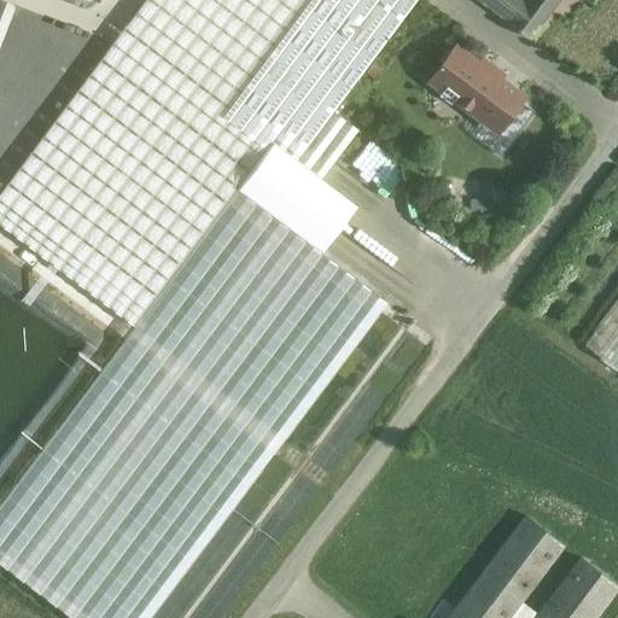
[(145,0),(0,193),(0,225),(134,326),(378,1),(378,0),(145,0)]
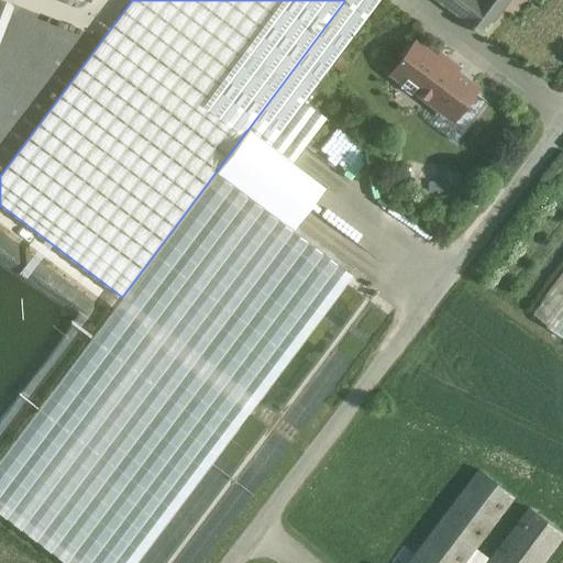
[(479,3),(474,0),(439,0),(466,20),(479,3)]
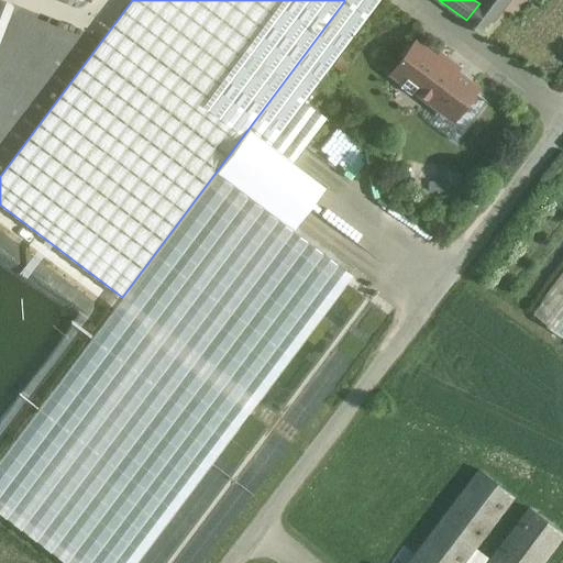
[(481,0),(479,3),(466,20),(485,34),(509,0),(481,0)]
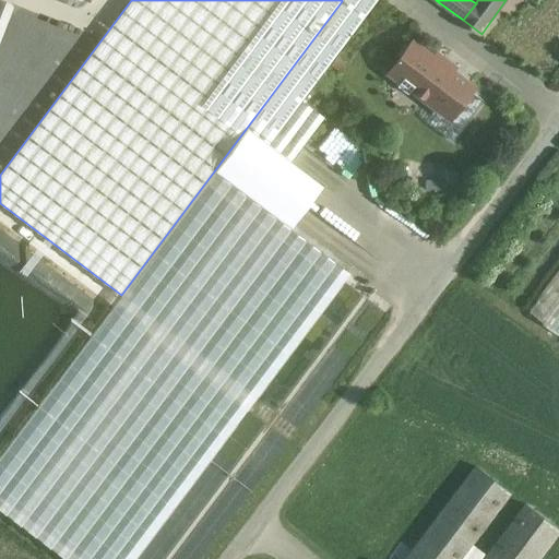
[(342,1),(121,295),(122,296),(0,458),(0,510),(64,558),(134,558),(349,274),(275,218),(308,175),(290,162),(323,118),(301,102),(365,18),(342,1)]
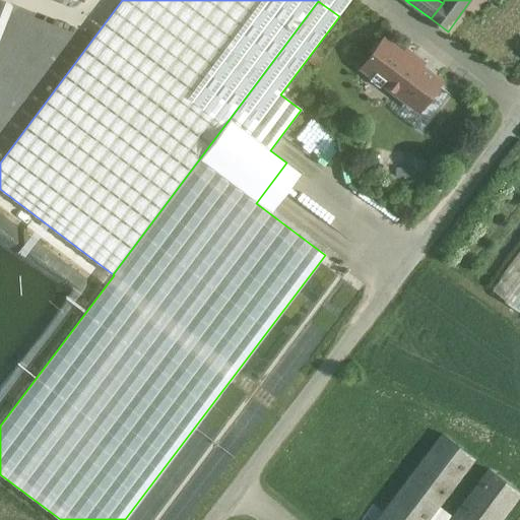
[(403,55),(383,40),(363,68),(373,76),(370,80),(379,87),(383,83),(418,110),(430,95),(425,92),(435,79),(419,67),(423,64),(406,52),(403,55)]
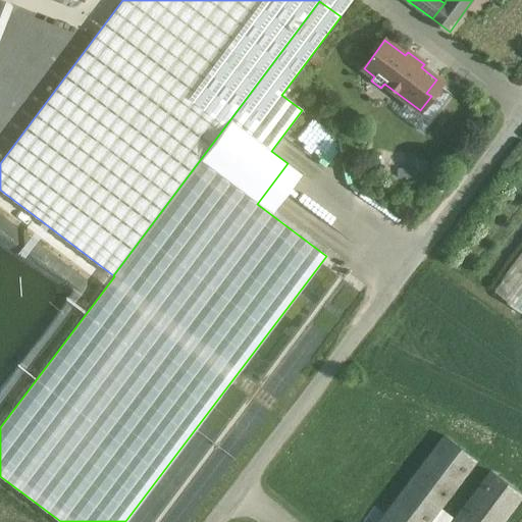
[(521,253),(493,292),(521,312),(521,253)]
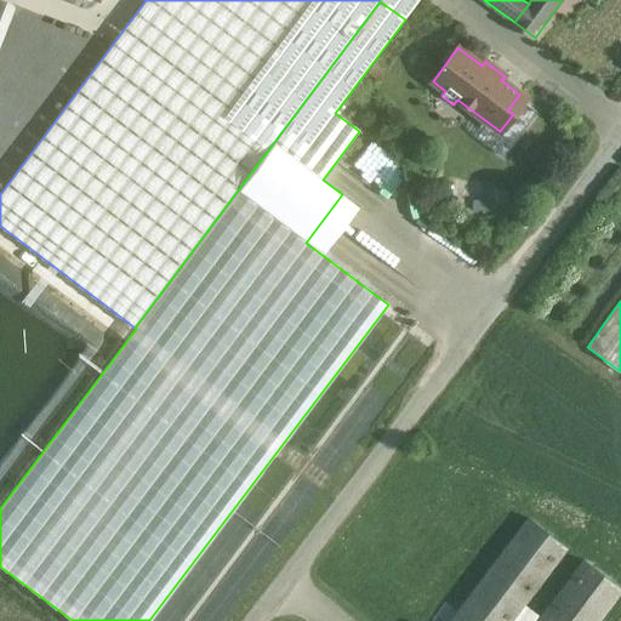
[(451,620),(512,620),(514,620),(524,607),(567,551),(528,520),(457,613),(451,620)]
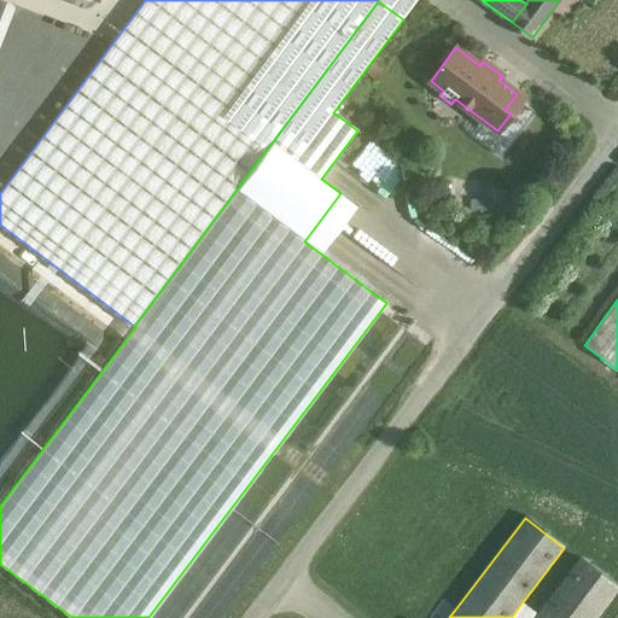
[(535,617),(593,617),(617,588),(579,560),(537,616),(535,617)]
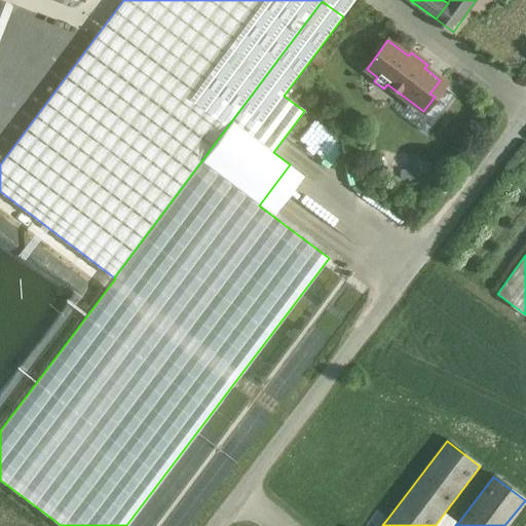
[(382,525),(387,519),(380,513),(370,525),(382,525)]
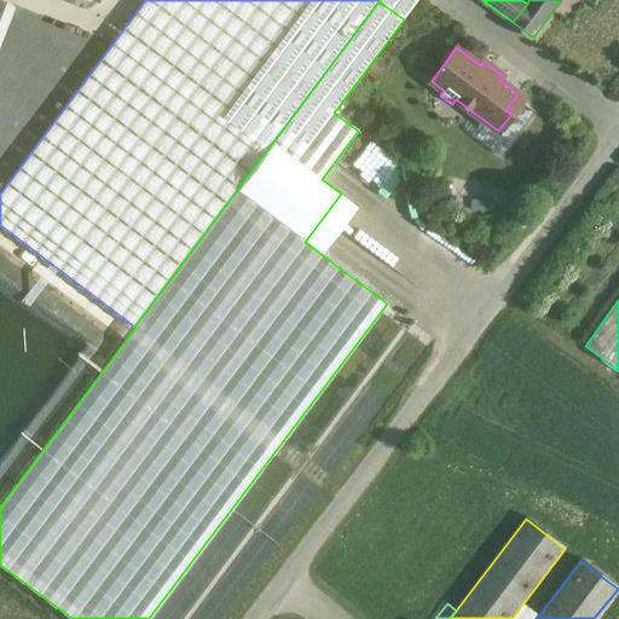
[(536,618),(538,617),(522,605),(513,618),(514,618),(536,618)]
